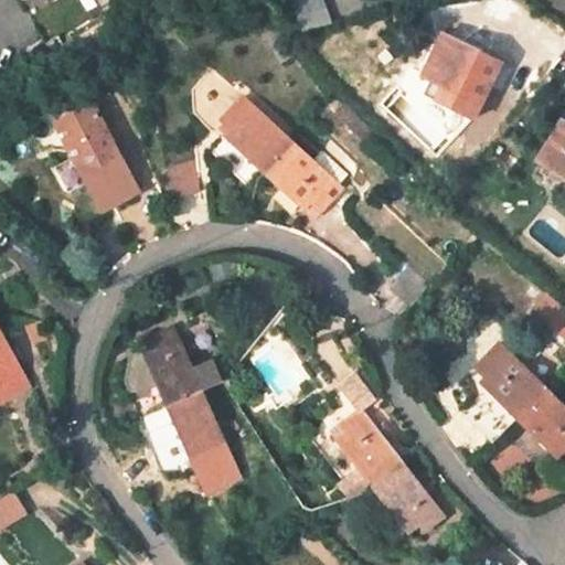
[(18,0),(48,44),(116,0),(18,0)]
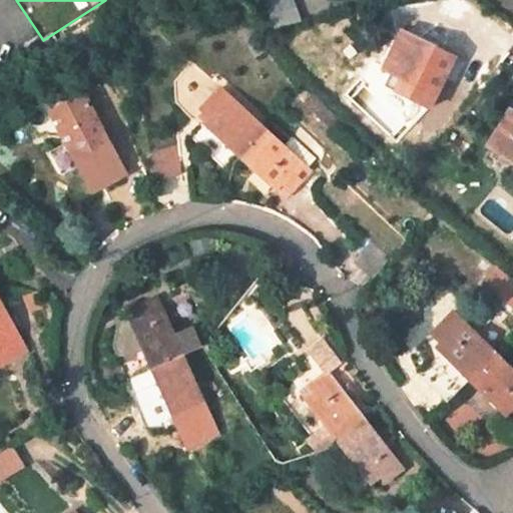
[(299,21),(291,0),(263,0),(274,27),(299,21)]
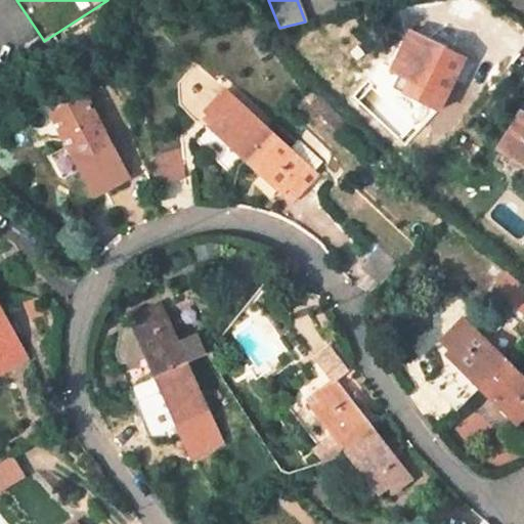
[(261,33),(257,24),(245,31),(250,40),(261,33)]
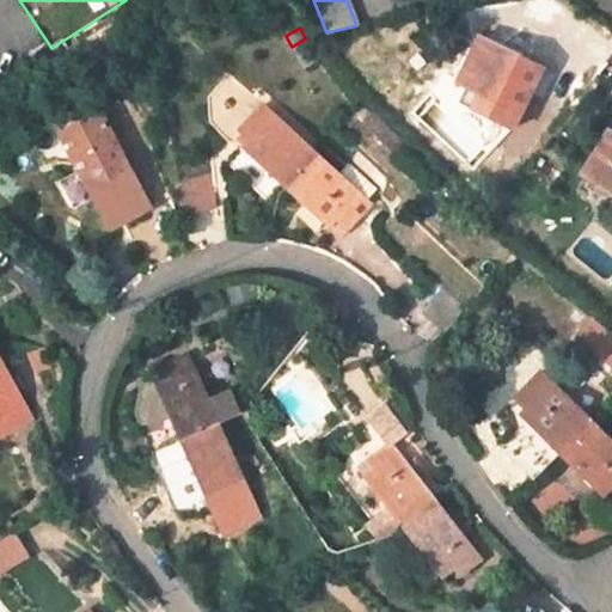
[(540,67),(478,36),(458,80),(520,111),(540,67)]
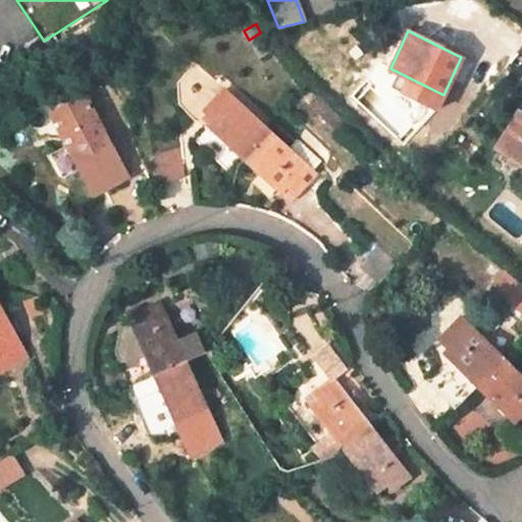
[(270,131),(224,89),(206,109),(215,118),(208,125),(245,159),(270,131)]
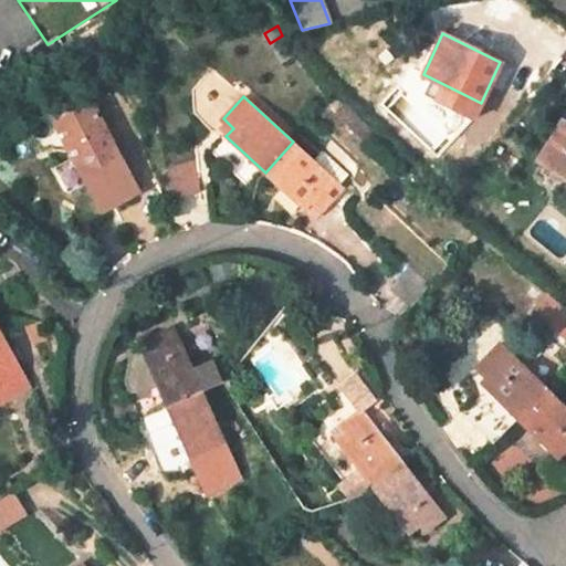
[(341,107),(333,116),(353,135),(362,125),(341,107)]
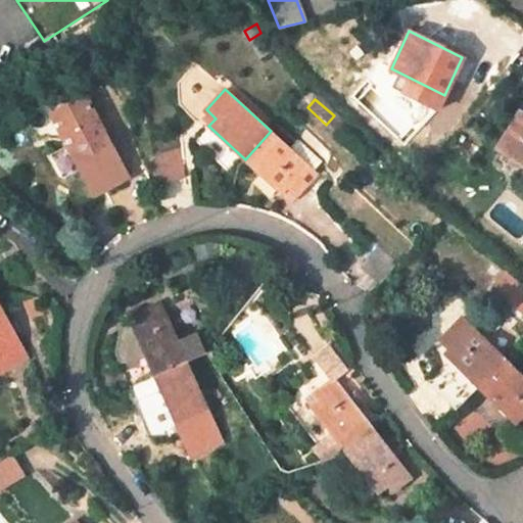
[(522,112),(520,111),(497,148),(522,163),(522,112)]
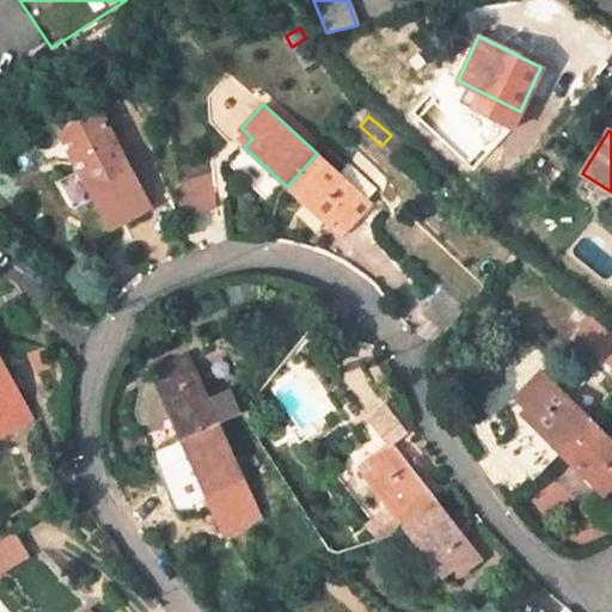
[(148,208),(111,134),(73,154),(110,228),(148,208)]
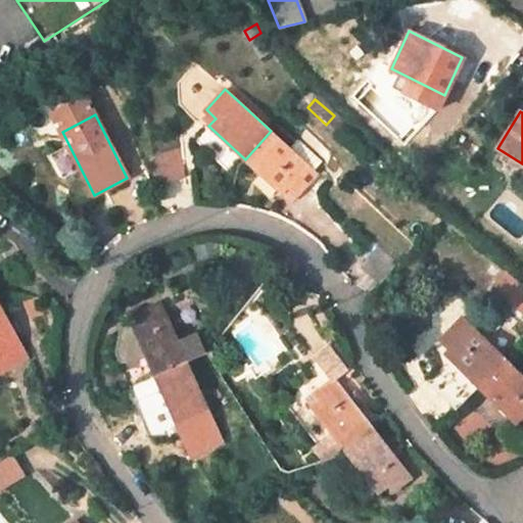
[(334,115),(326,125),(334,131),(341,123),(334,115)]
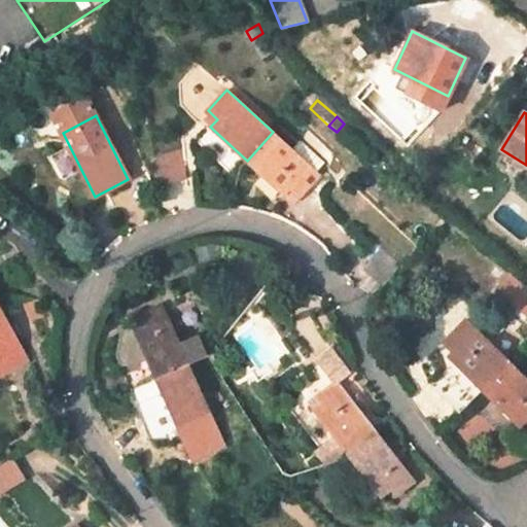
[(299,199),(319,174),(316,171),(290,148),(273,132),(247,161),(283,195),(287,188),(299,199)]
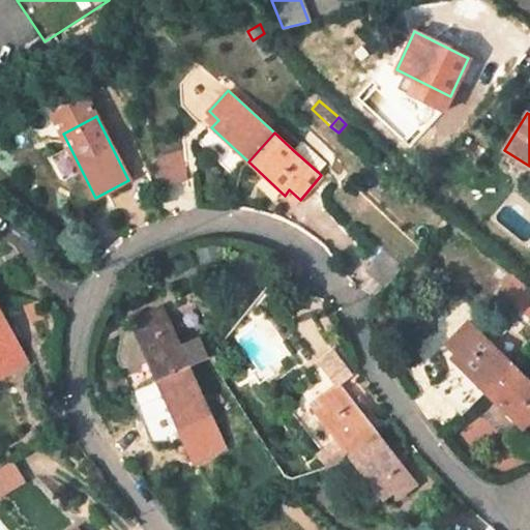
[(318,172),(326,164),(300,140),(292,149),(318,172)]
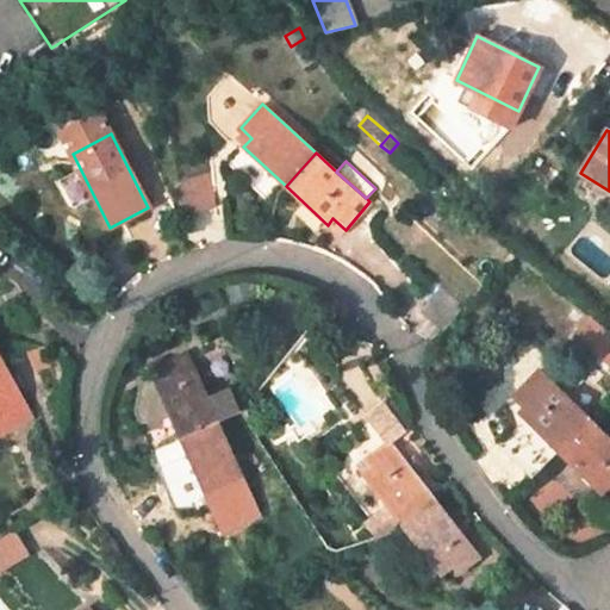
[(179,217),(207,205),(197,173),(176,181),(179,217)]
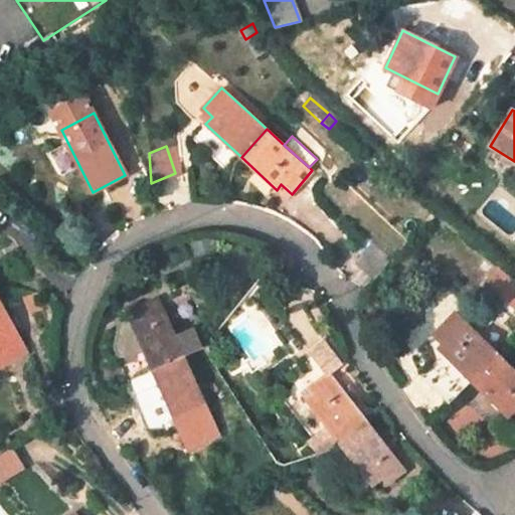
[(514,308),(514,283),(512,281),(500,296),(514,308)]
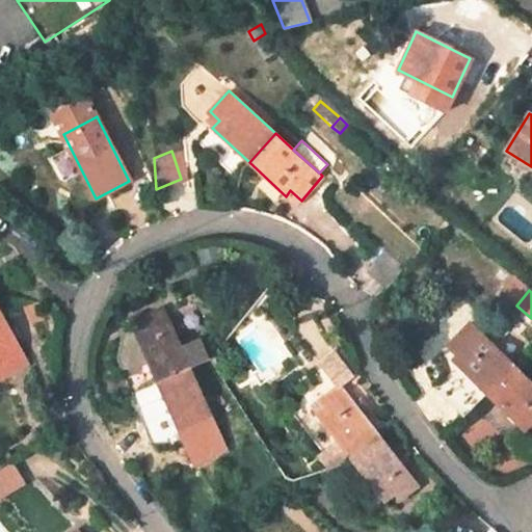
[(32,323),(44,318),(35,301),(24,307),(32,323)]
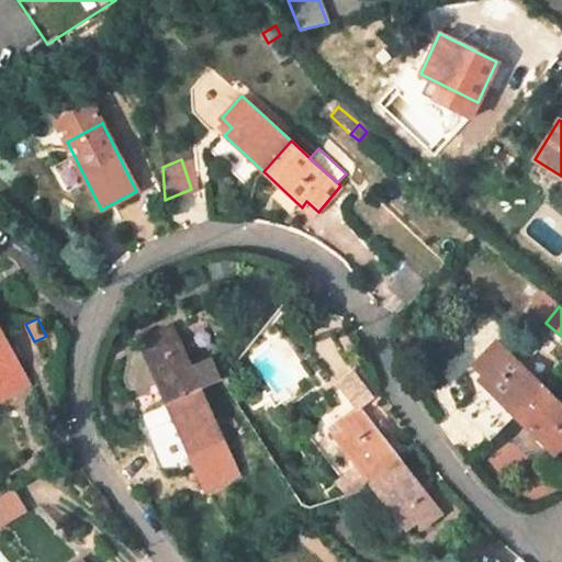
[(192,368),(172,325),(149,335),(149,336),(153,344),(142,349),(156,382),(130,392),(139,415),(200,386),(192,368)]
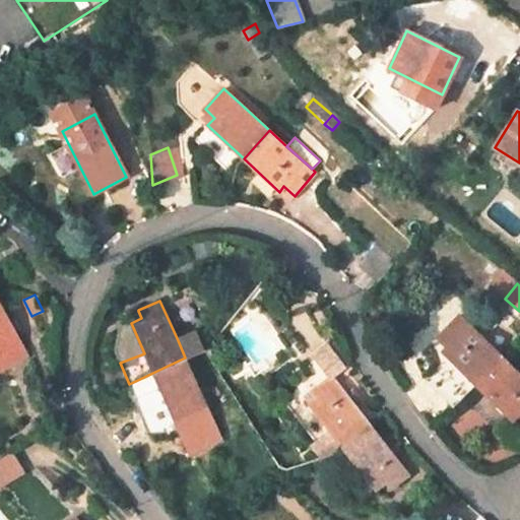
[(0,365),(25,351),(14,332),(8,321),(0,306),(0,365)]
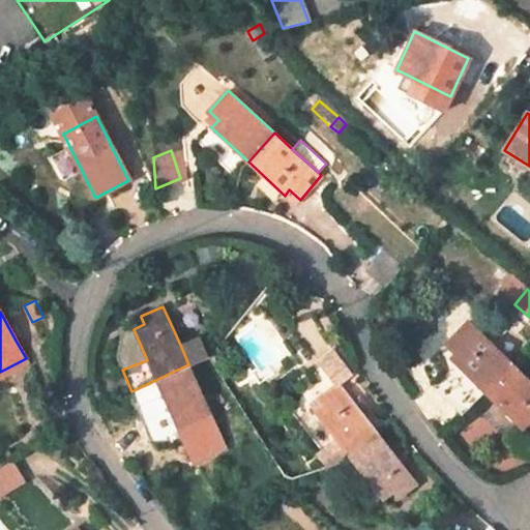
[(117,356),(122,370),(147,360),(134,329),(130,321),(141,317),(141,316),(139,312),(125,318),(128,326),(118,330),(117,356)]
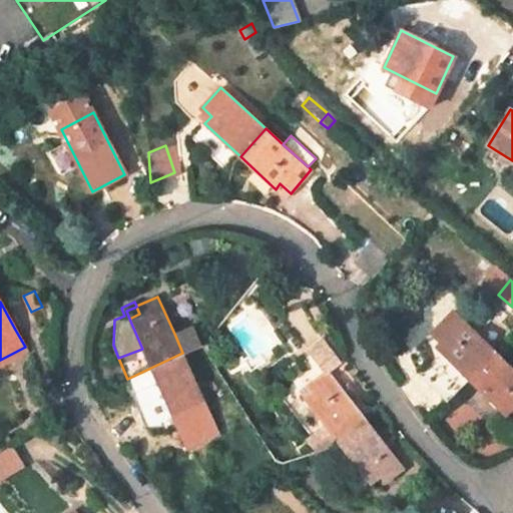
[(136,307),(126,311),(129,319),(139,314),(136,307)]
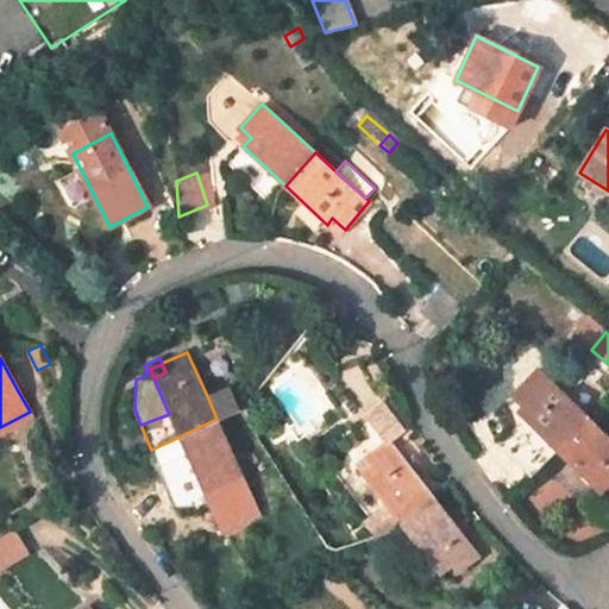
[(526,421),(500,447),(533,479),(559,453),(603,407),(598,403),(586,416),(538,370),(514,394),(526,405),(518,413),(526,421)]
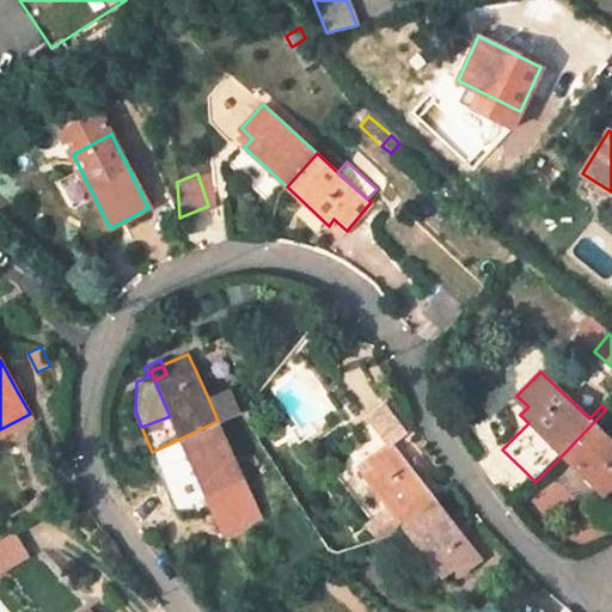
[(17,391),(23,387),(17,374),(10,378),(17,391)]
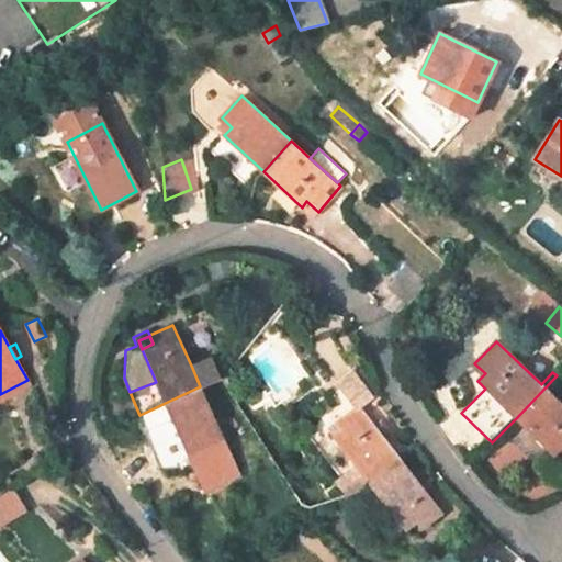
[(211,359),(192,368),(200,386),(220,378),(211,359)]
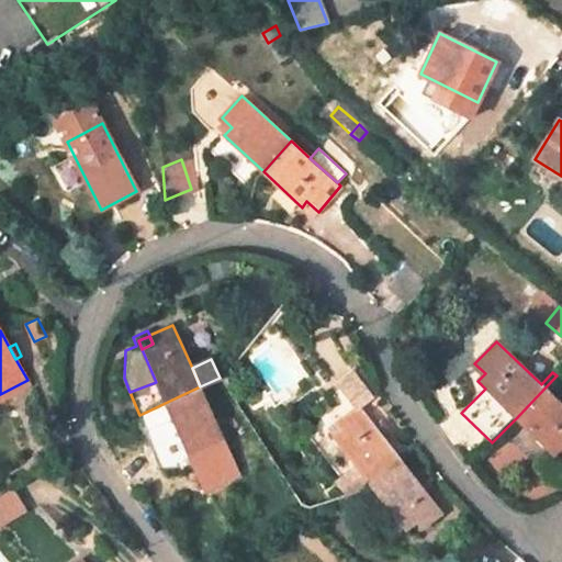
[(400,459),(360,408),(374,397),(353,369),(336,383),(353,407),(328,426),(334,433),(333,434),(355,464),(369,483),(400,459)]
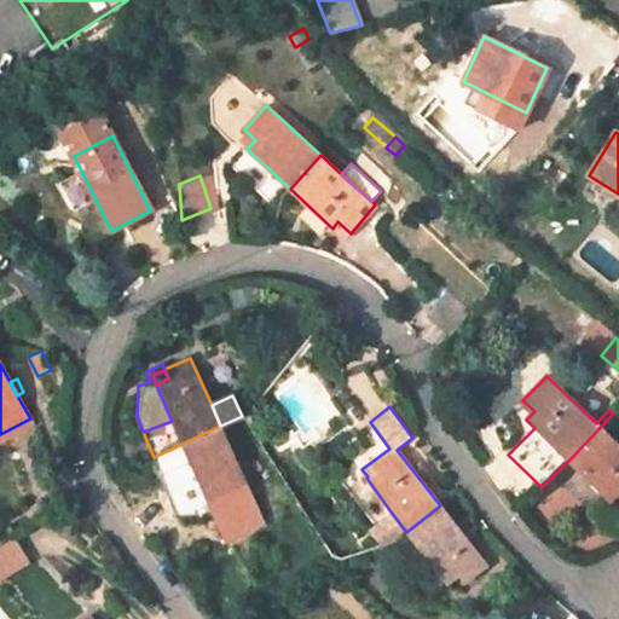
[(568,461),(609,501),(617,493),(618,495),(618,446),(605,433),(618,418),(613,414),(568,461)]
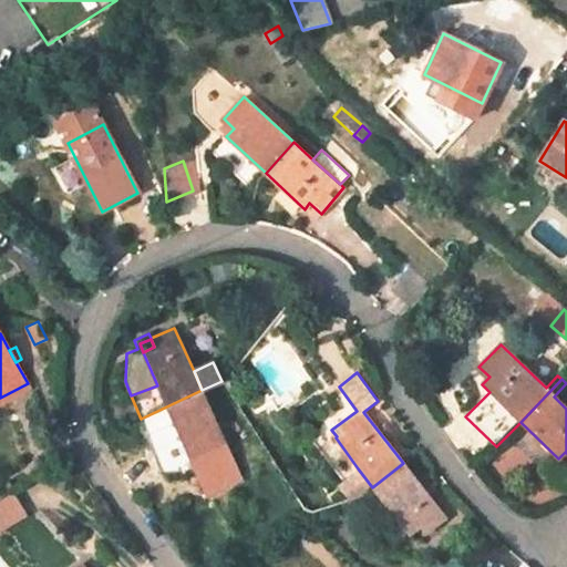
[(206,464),(230,454),(202,390),(141,419),(161,474),(195,472),(193,463),(204,459),(206,464)]
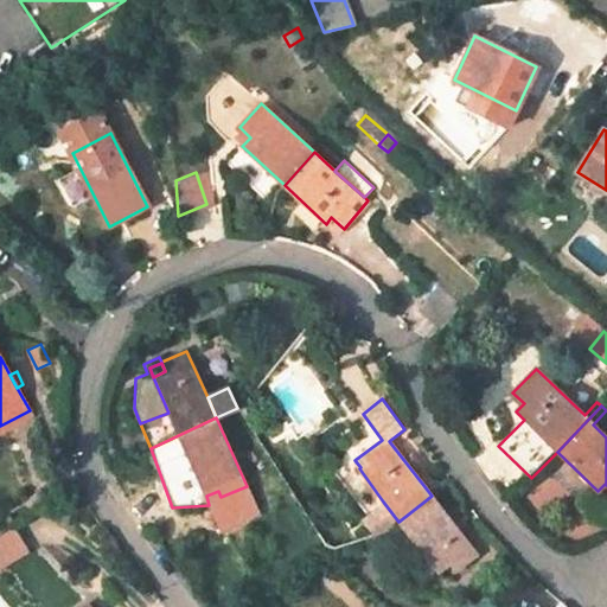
[(209,505),(223,504),(221,497),(218,491),(206,496),(209,505)]
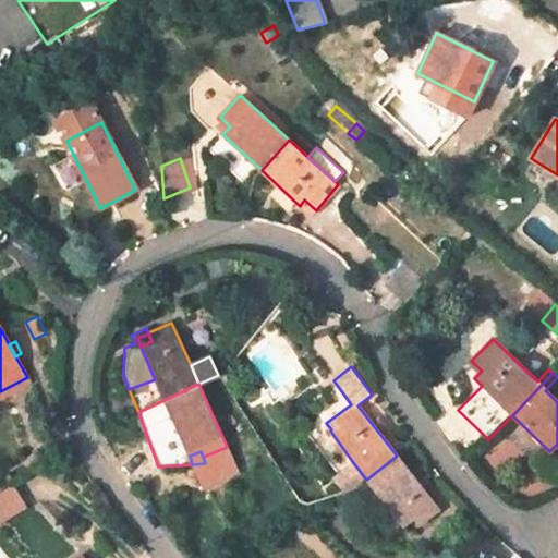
[(420,524),(438,510),(397,456),(366,480),(403,526),(414,518),(420,524)]
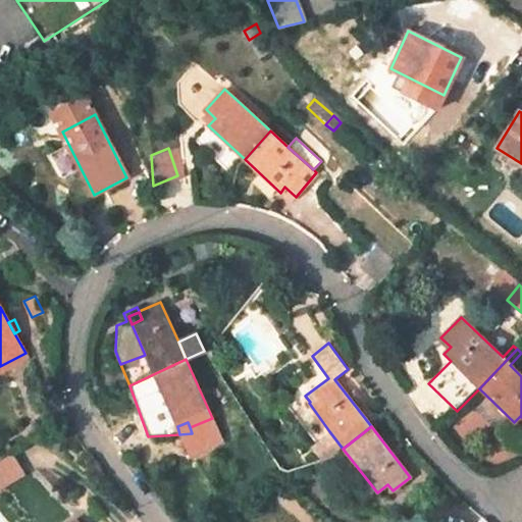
[(343,449),(329,431),(311,445),(320,458),(343,449)]
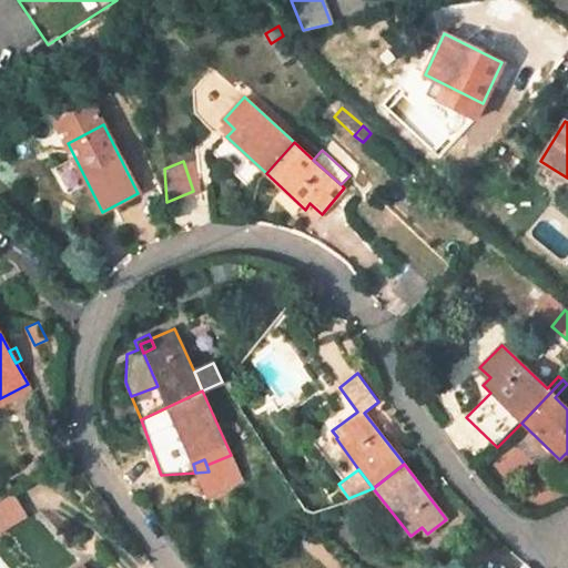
[(0,531),(24,517),(13,498),(0,506),(0,531)]
